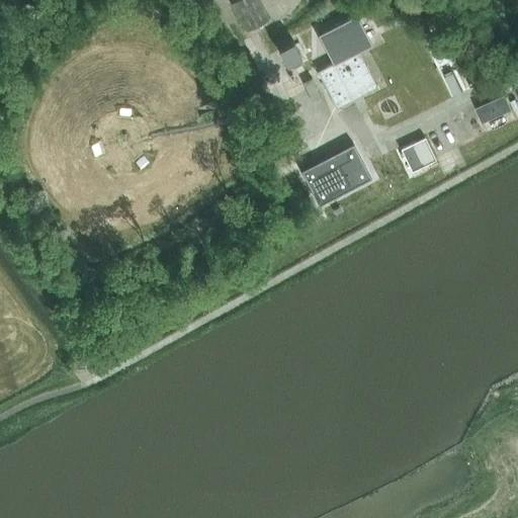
[(268,20),(257,0),(237,0),(231,3),(246,32),(268,20)]
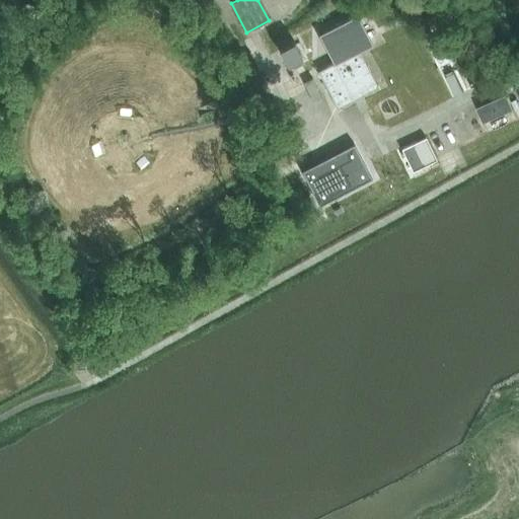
[(371,44),(362,26),(324,46),(334,63),(328,65),(317,71),(337,106),(377,85),(359,51),(371,44)]
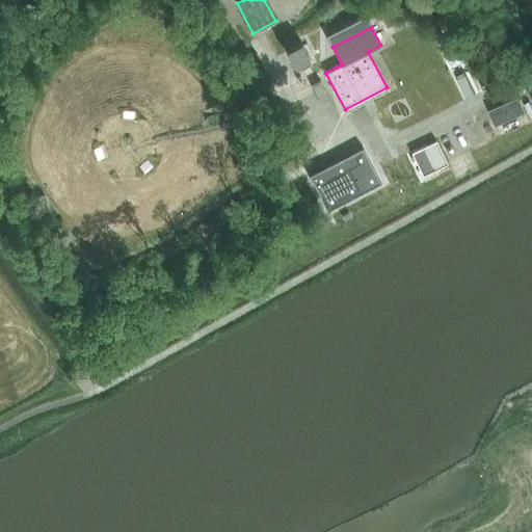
[(293,63),(297,61),(304,58),(308,56),(300,42),(286,49),(293,63)]
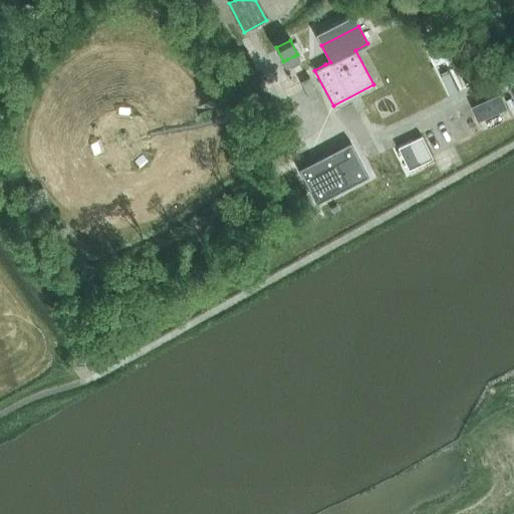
[(433,47),(442,65),(453,60),(444,42),(433,47)]
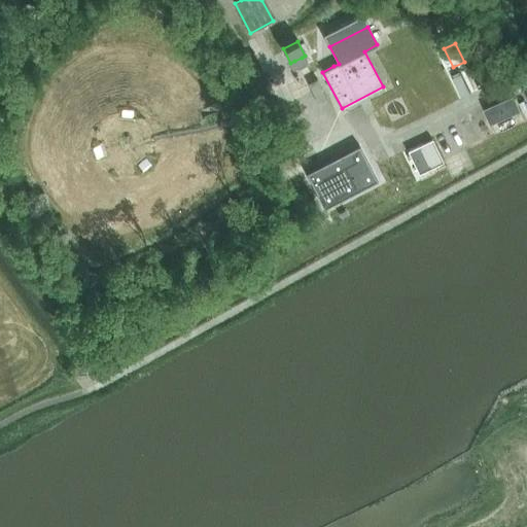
[(302,58),(294,61),(299,68),(305,64),(302,58)]
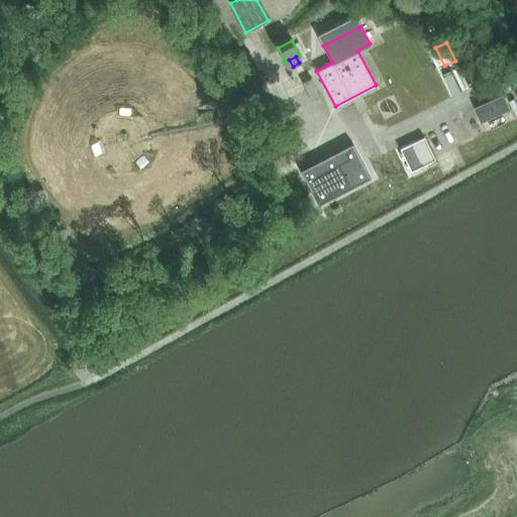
[(505,93),(482,103),(475,106),(482,121),(511,108),(505,93)]
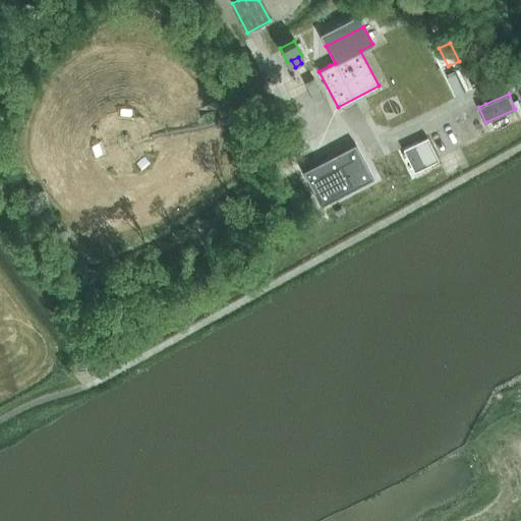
[(438,160),(426,137),(403,150),(413,171),(438,160)]
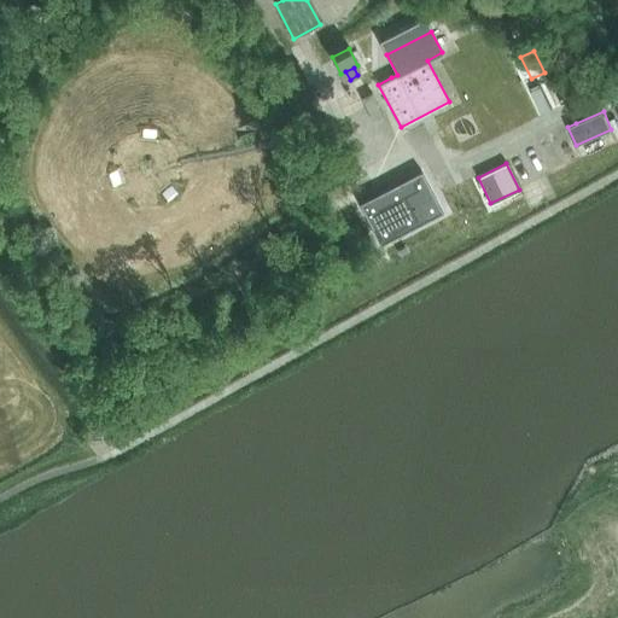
[(442,211),(421,169),(359,202),(380,243),(442,211)]
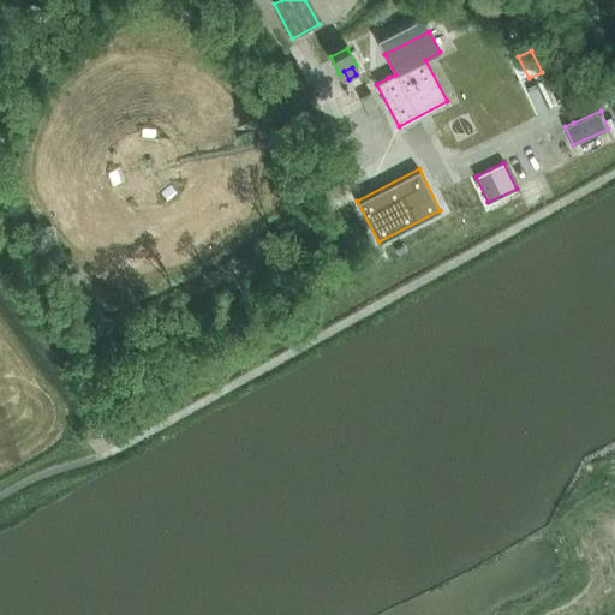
All buildings are outlined.
